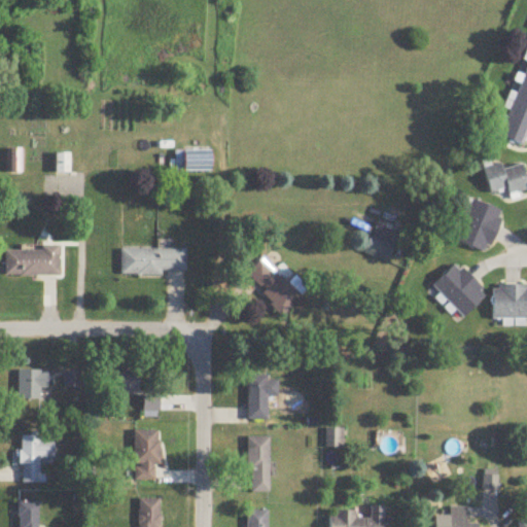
[(490,133),(526,44),(526,128),(520,145),(490,133)]
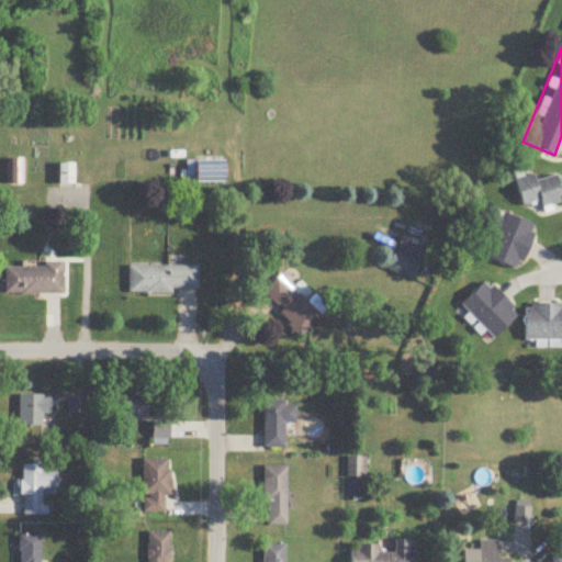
[(23,187),(23,161),(11,161),(11,187),(23,187)]
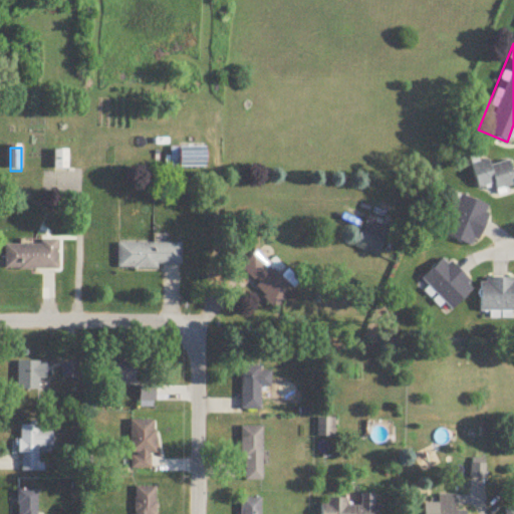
[(208,172),(208,149),(171,149),(171,172),(208,172)]
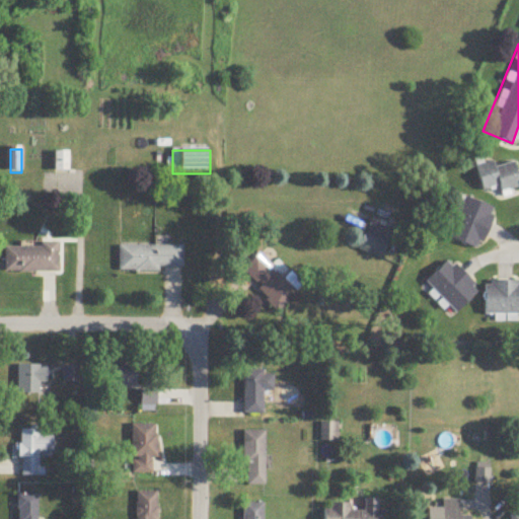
[(55,172),(69,172),(70,153),(55,153),(55,172)]
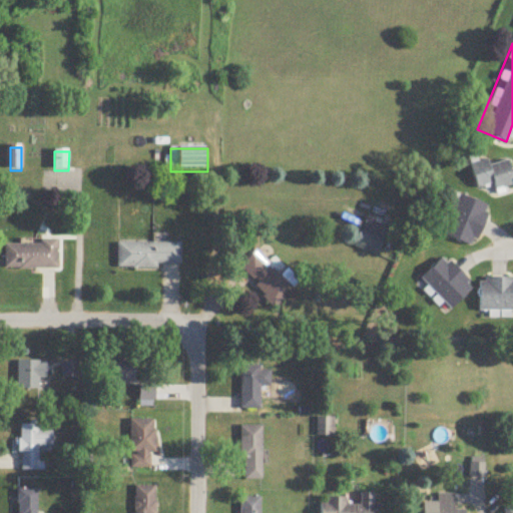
[(512,157),(512,189),(487,198),(478,169),(512,157)]
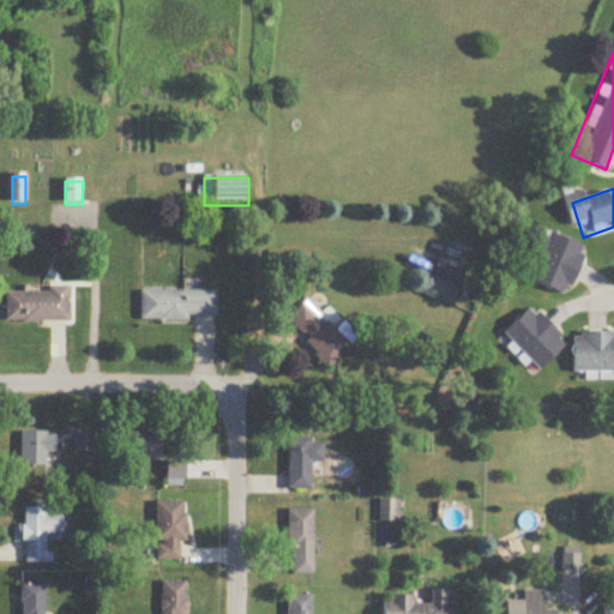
[(547,228),(579,244),(558,289),(524,274),(547,228)]
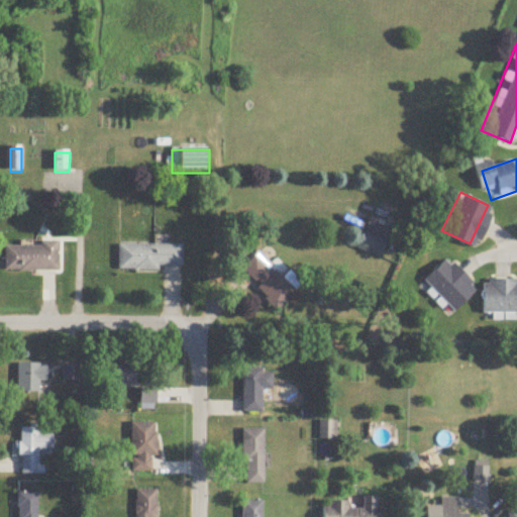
[(357,251),(380,261),(390,234),(368,225),(357,251)]
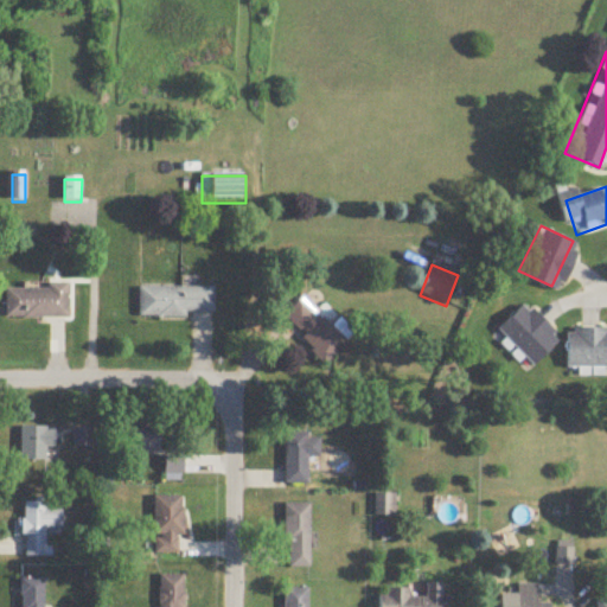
[(139,317),(213,317),(213,288),(139,288),(139,317)]
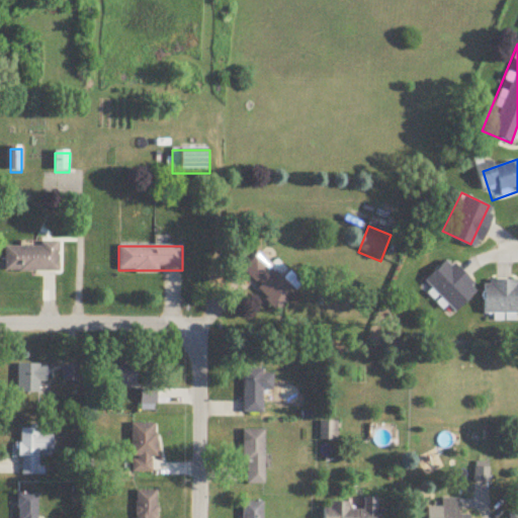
[(5,273),(58,273),(58,247),(5,247),(5,273)]
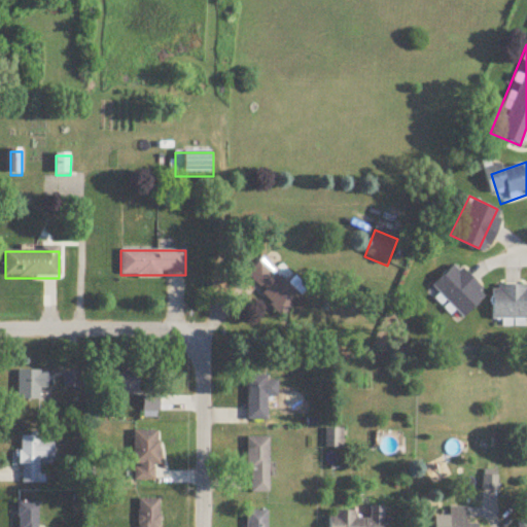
[(283,318),(301,300),(261,261),(247,276),(266,293),(261,296),(283,318)]
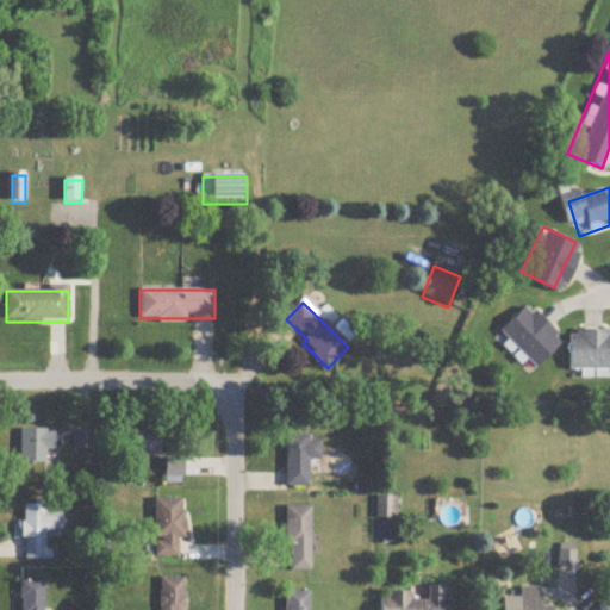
[(560,336),(536,363),(498,330),(523,303),(542,319),(560,336)]
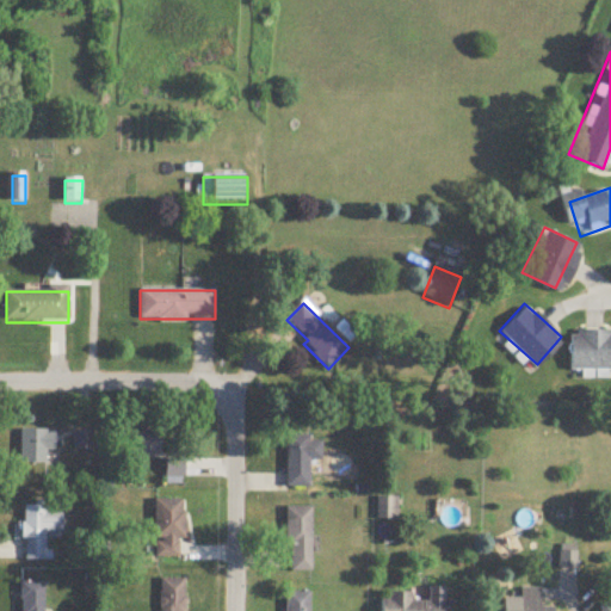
[(610,368),(572,369),(572,331),(593,331),(610,329),(610,368)]
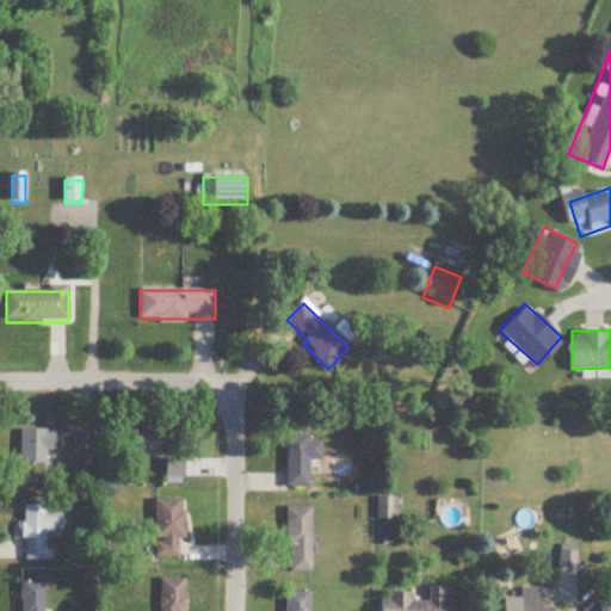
[(22,466),(55,466),(55,432),(22,432),(22,466)]
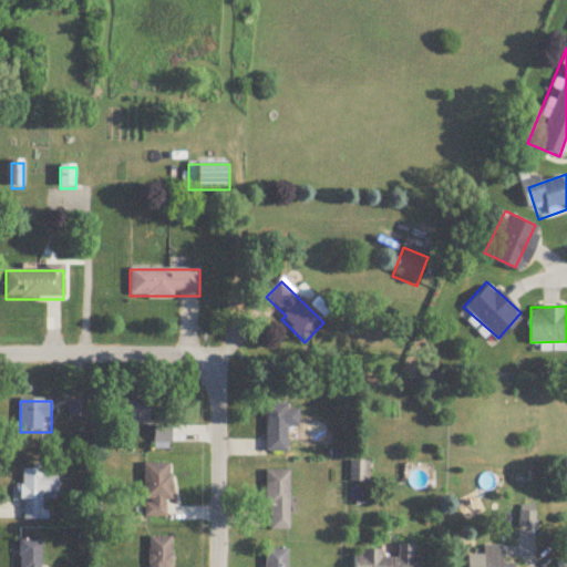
[(121,424),(148,424),(148,402),(121,402),(121,424)]
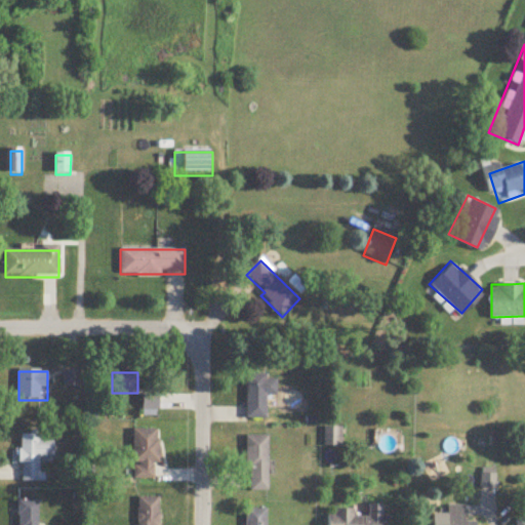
[(80,389),(80,373),(63,373),(63,389),(80,389)]
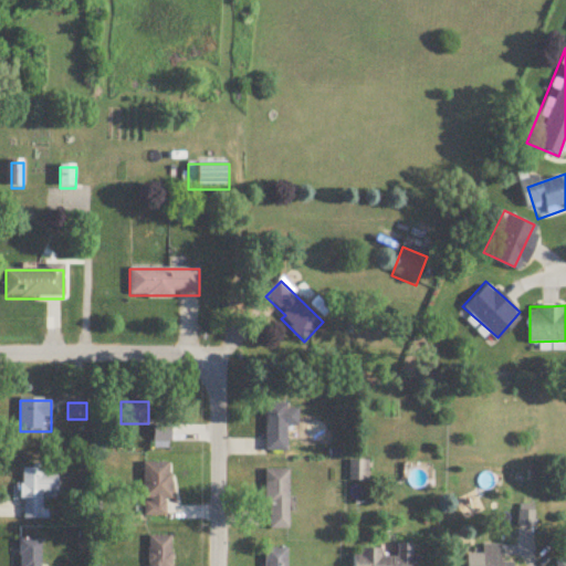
[(266,453),(286,453),(286,428),(297,428),(297,410),(287,410),(287,406),(266,406),(266,453)]
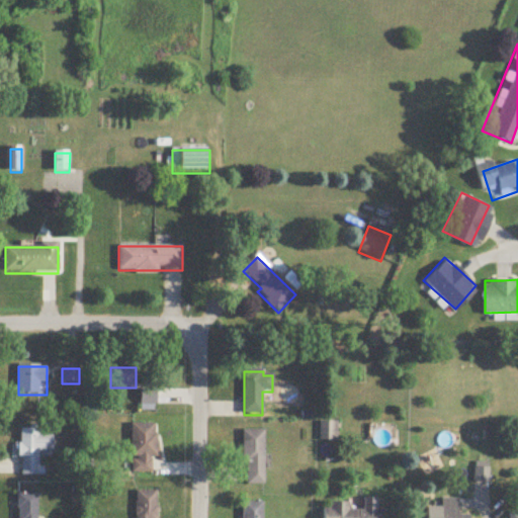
[(143,376),(144,405),(172,404),(172,392),(165,393),(165,375),(143,376)]
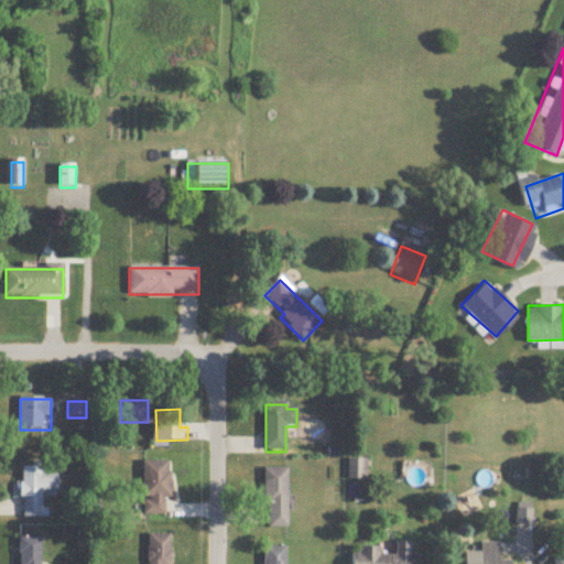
[(366,462),(350,462),(350,480),(366,480),(366,462)]
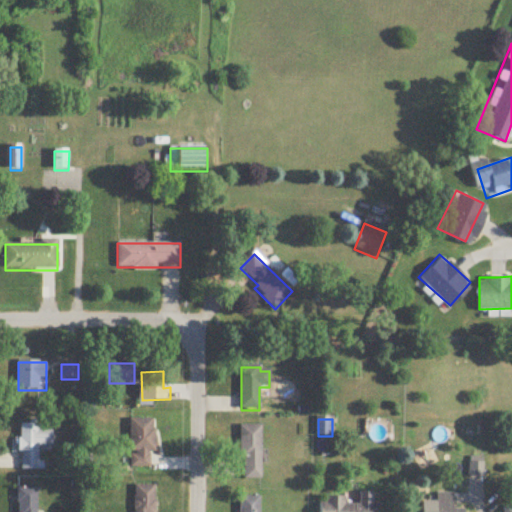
[(153,421),(130,420),(130,468),(153,468),(153,421)]
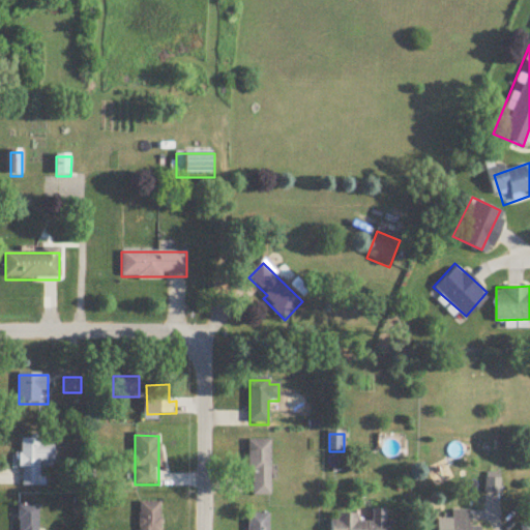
[(53,447),(39,447),(39,440),(20,440),(22,488),(41,488),(41,464),(53,464),(53,447)]
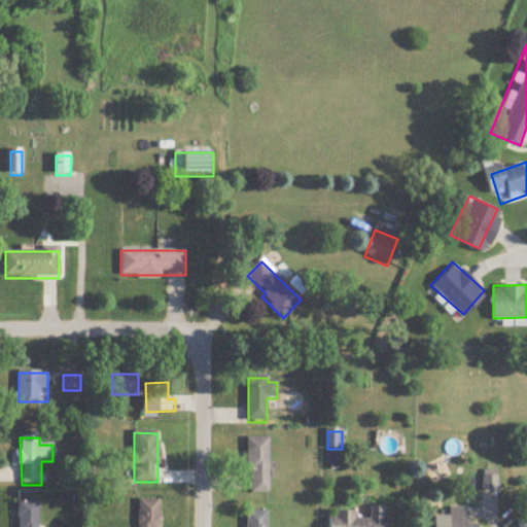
[(270,493),(270,438),(248,438),(248,493),(270,493)]
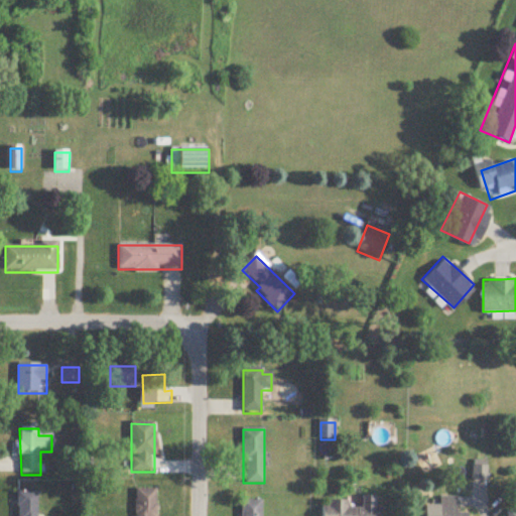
[(155,515),(156,490),(135,490),(135,515),(155,515)]
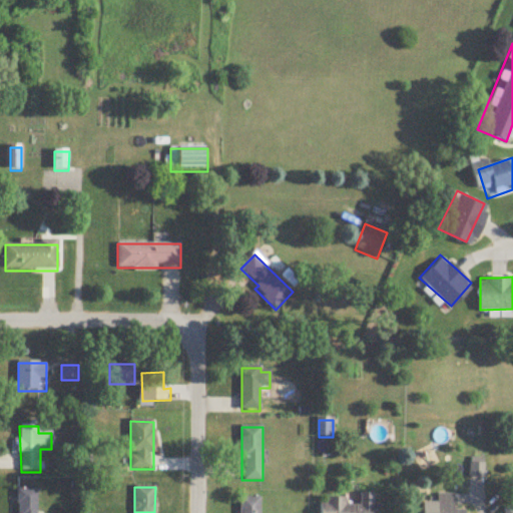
[(36,512),(37,490),(18,490),(17,512),(36,512)]
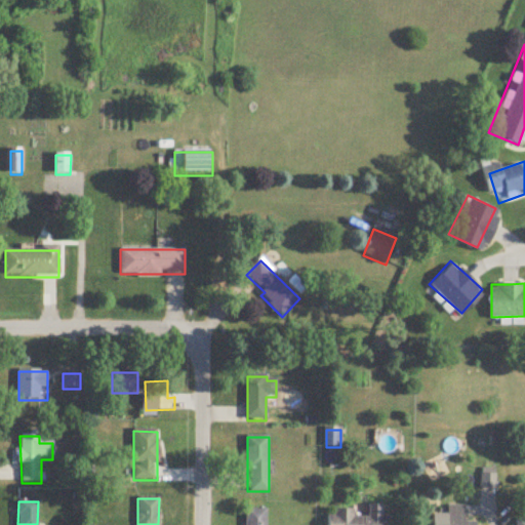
[(476,524),(477,524),(466,524),(466,508),(447,508),(447,524),(476,524)]
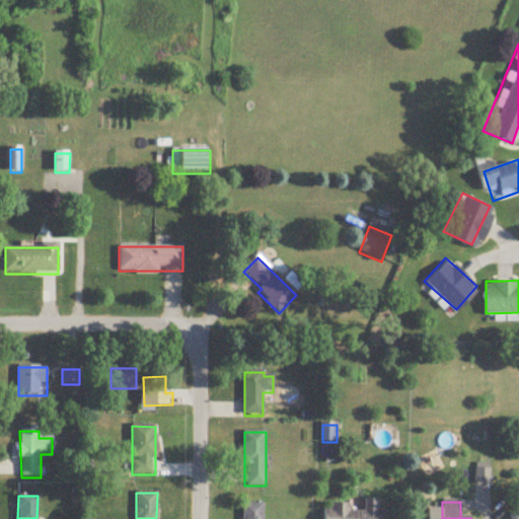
[(244,505),(244,518),(264,518),(264,505),(244,505)]
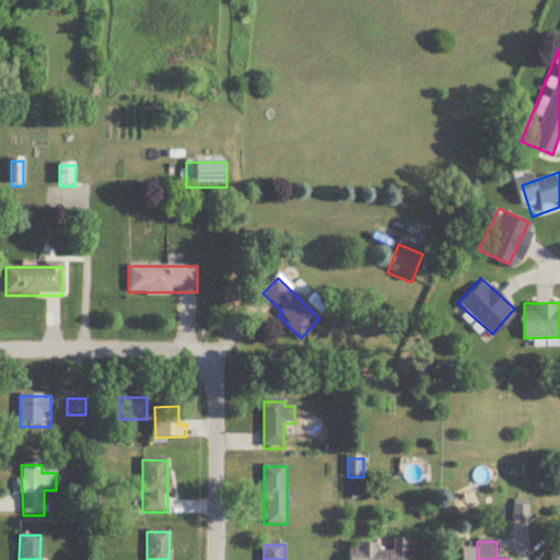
[(377,552),(377,545),(351,545),(350,559),(412,559),(413,552),(377,552)]
